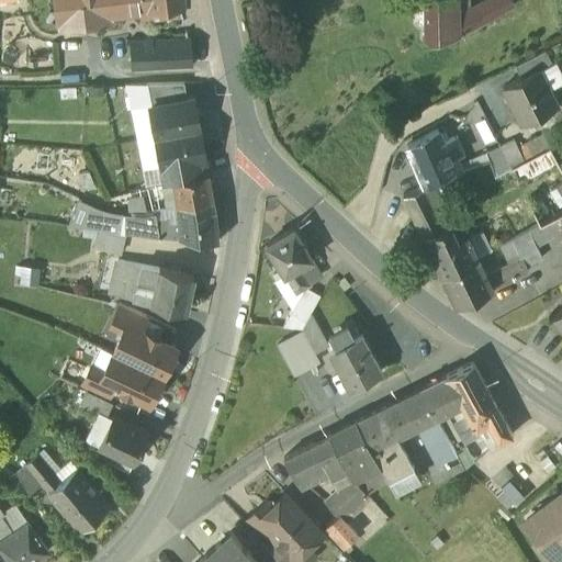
[(55,0),(58,25),(60,25),(109,19),(108,15),(105,0),(55,0)]
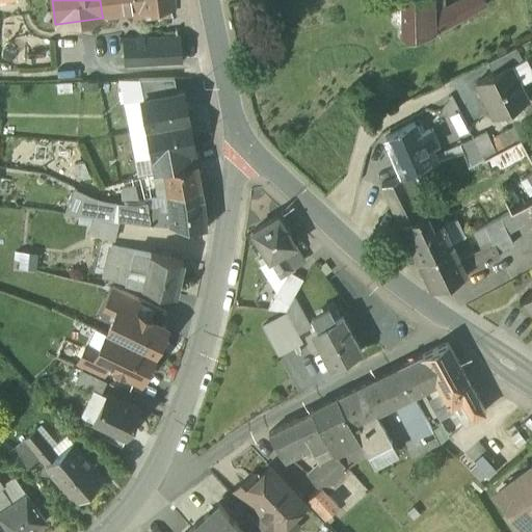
[(120,0),(100,0),(102,15),(118,12),(122,11),(120,0)]
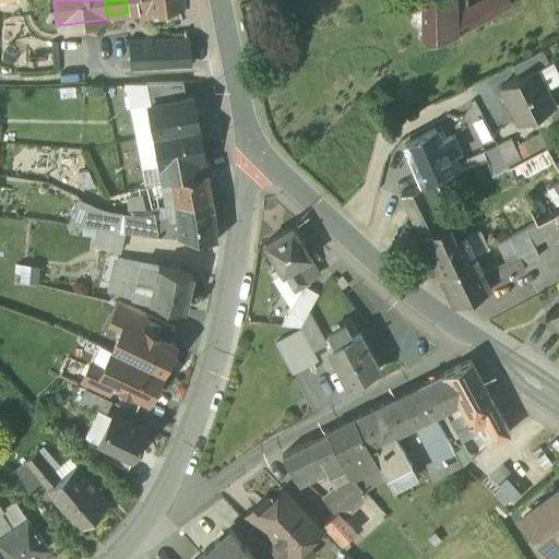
[(139,0),(126,0),(128,12),(138,11),(141,11),(139,0)]
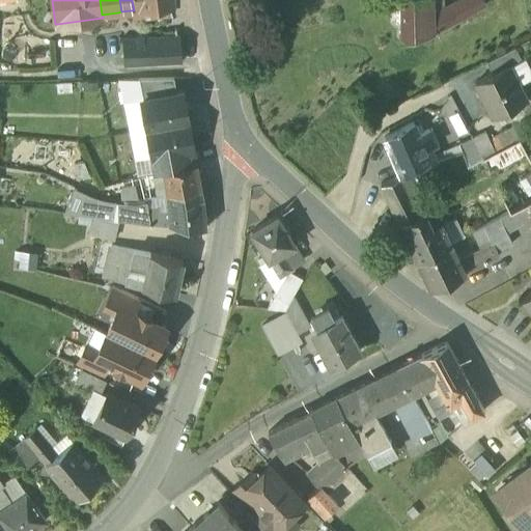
[(170,0),(132,0),(134,10),(170,5),(171,5),(170,0)]
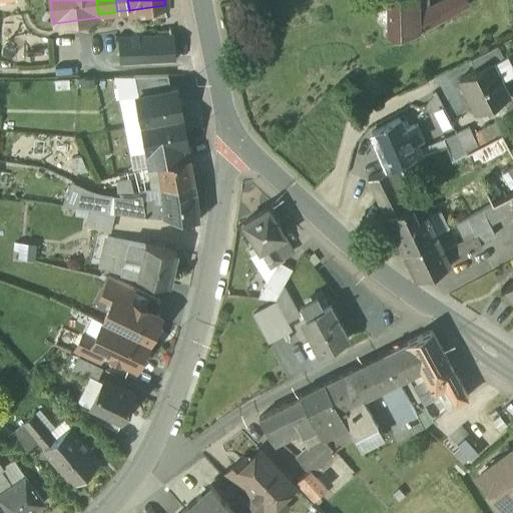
[(423,12),(418,14),(416,0),(388,0),(390,42),(416,33),(430,25),(423,12)]
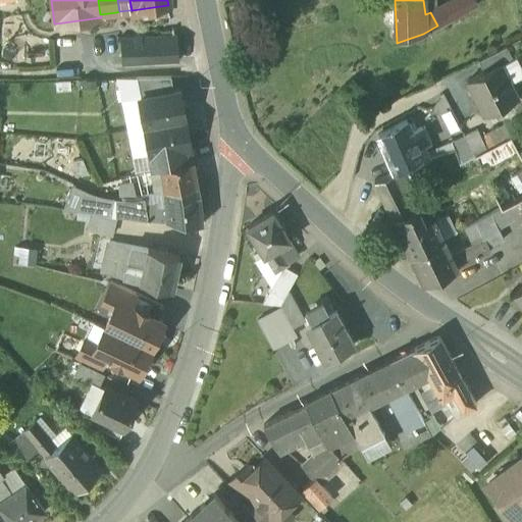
[(473,0),(454,0),(430,12),(437,25),(475,3),(473,0)]
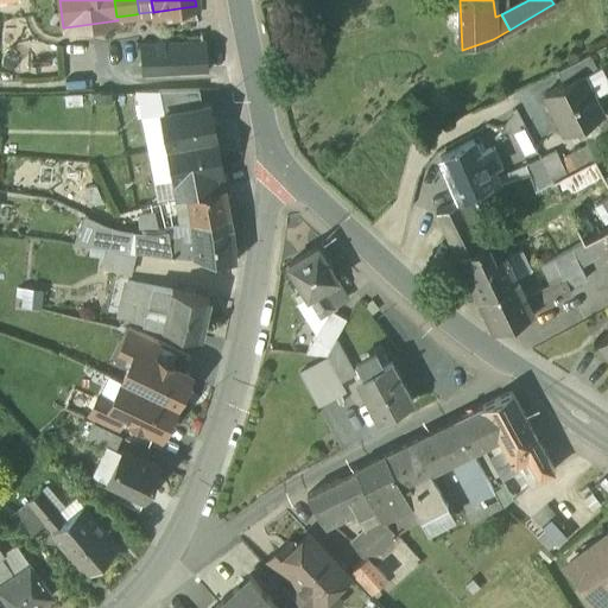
[(153,12),(150,12),(152,26),(196,20),(195,6),(153,12)]
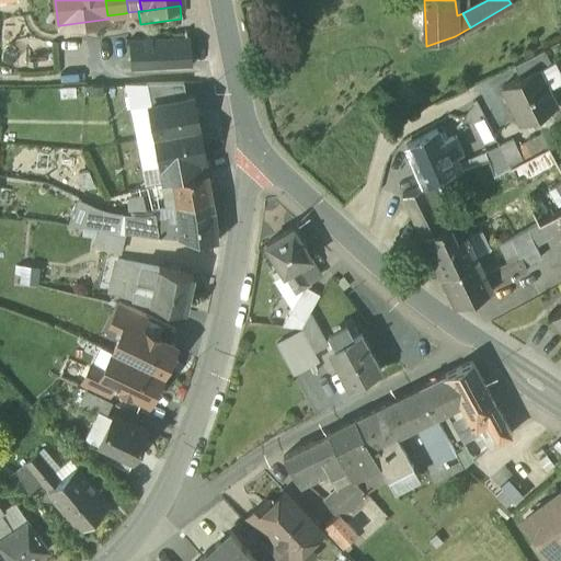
[(189,41),(128,44),(132,71),(191,68),(189,41)]
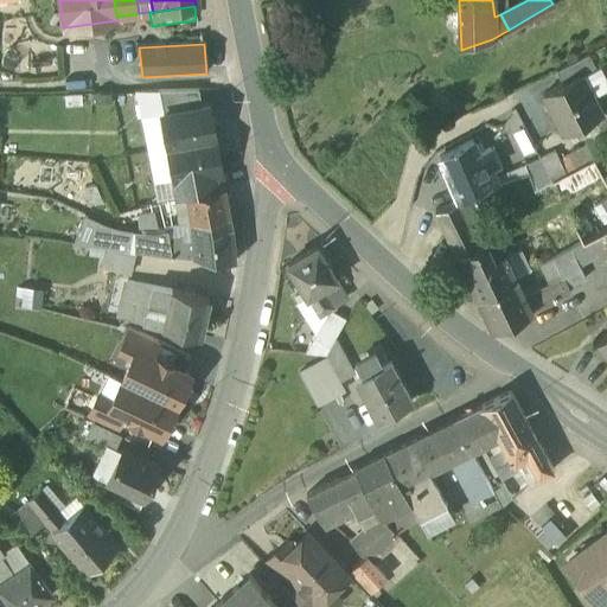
[(588,56),(556,72),(561,83),(581,74),(581,75),(594,69),(588,56)]
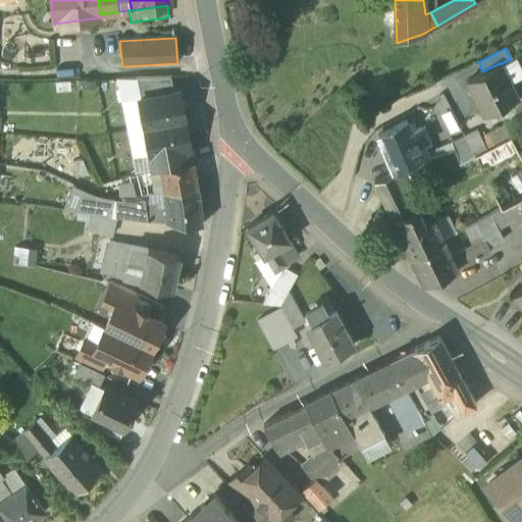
[(500,64),(500,63),(482,71),(466,81),(483,114),(517,98),(500,64)]
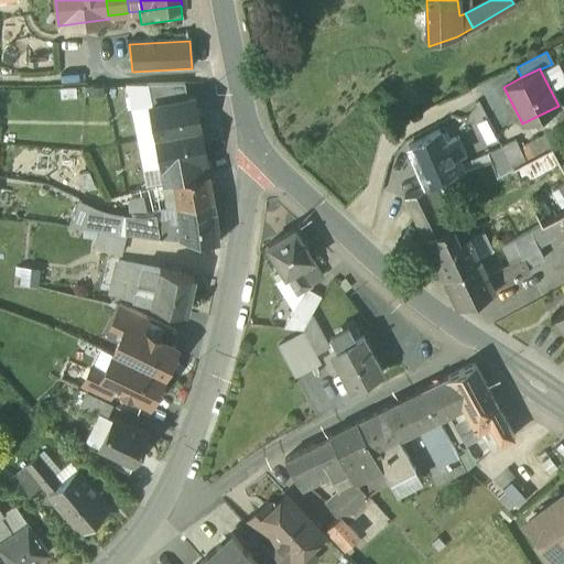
[(184,85),(145,86),(150,108),(186,100),(184,85)]
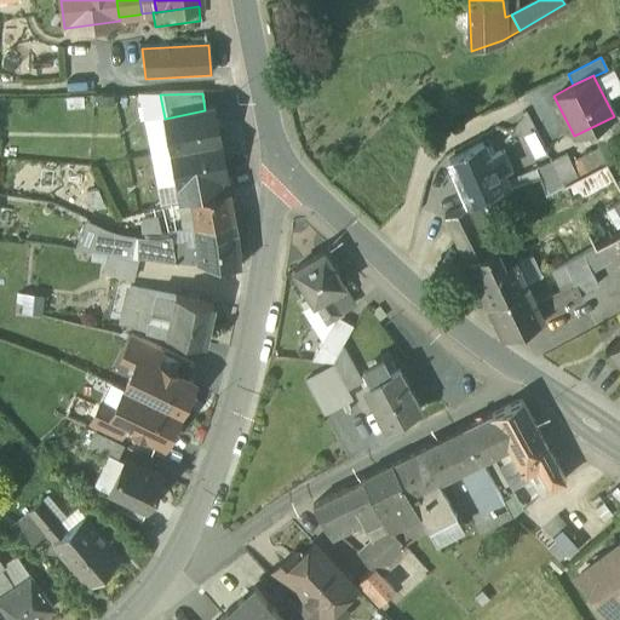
[(205,110),(165,119),(172,153),(224,143),(222,131),(216,126),(213,109),(205,110)]
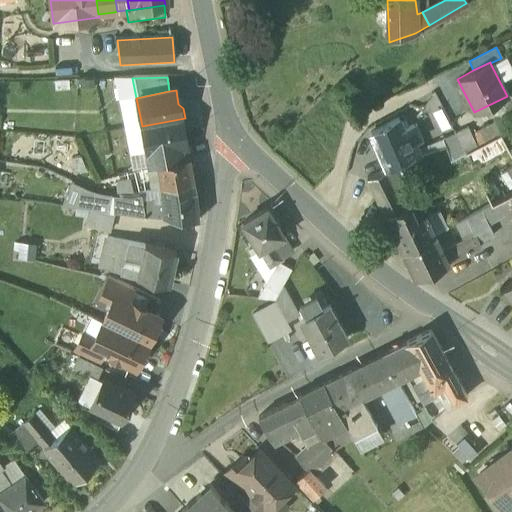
[(185,118),(142,126),(147,154),(180,147),(181,147),(186,146),(184,133),(187,128),(185,118)]
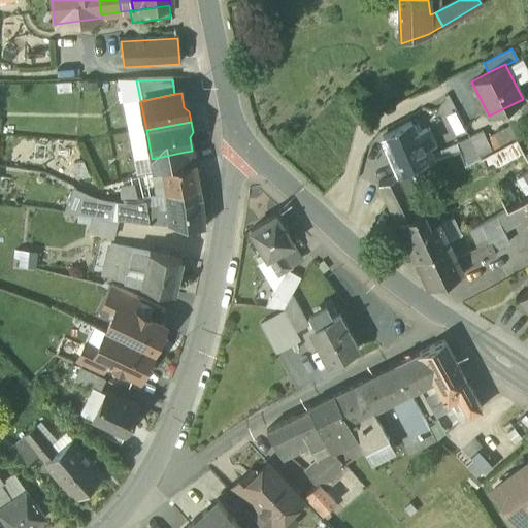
[(420,132),(415,134),(410,124),(382,136),(397,174),(397,175),(407,171),(432,161),(420,132)]
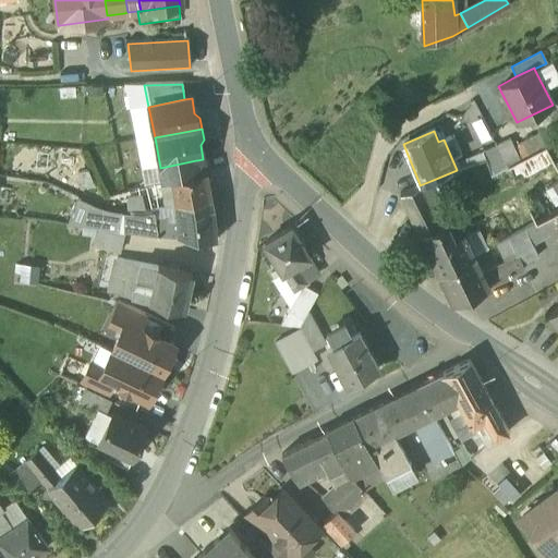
[(541,137),(525,145),(525,144),(514,149),(520,159),(545,146),(541,137)]
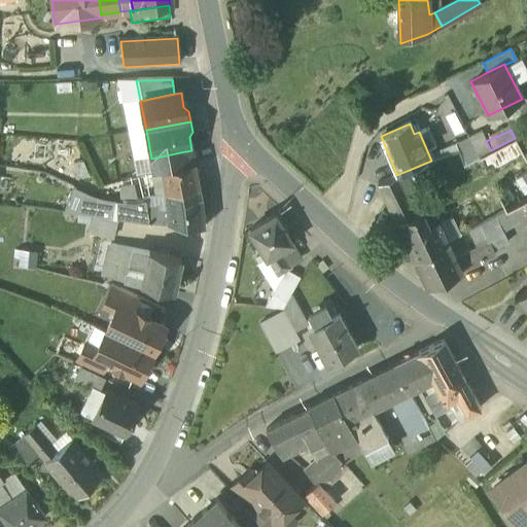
[(482,132),(469,138),(479,156),(491,150),(486,141),(482,132)]
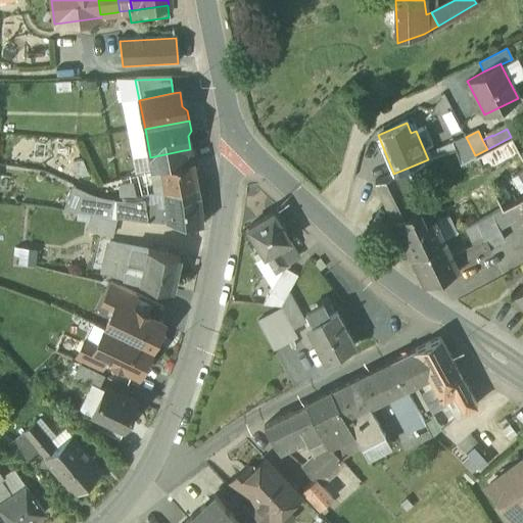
[(466,137),(453,144),(456,149),(460,162),(462,168),(477,159),(475,155),(466,137)]
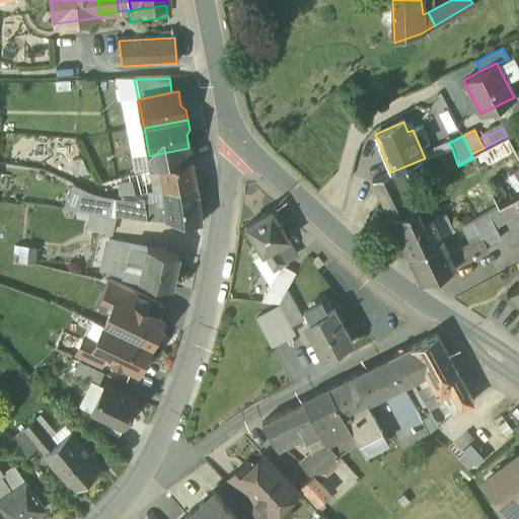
[(484,148),(471,154),(473,158),(498,207),(507,202),(518,195),(518,158),(507,136),(484,148)]
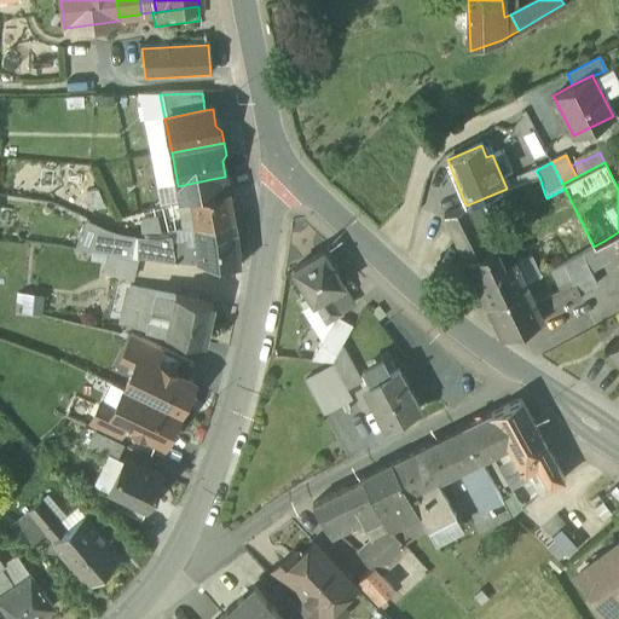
[(507,189),(478,201),(485,219),(544,192),(539,177),(526,181),(515,185),(507,189)]
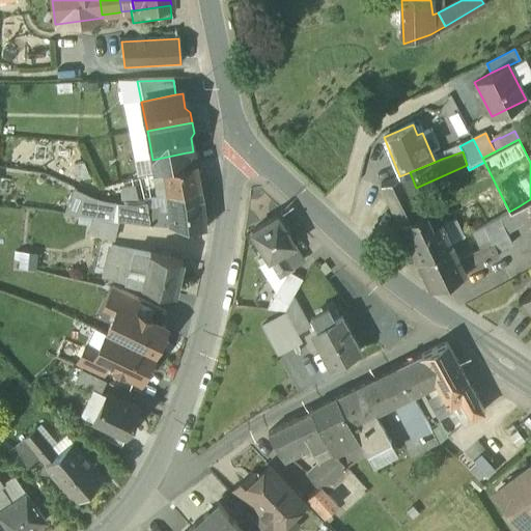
[(187,152),(152,160),(156,174),(164,172),(190,165),(188,152),(187,152)]
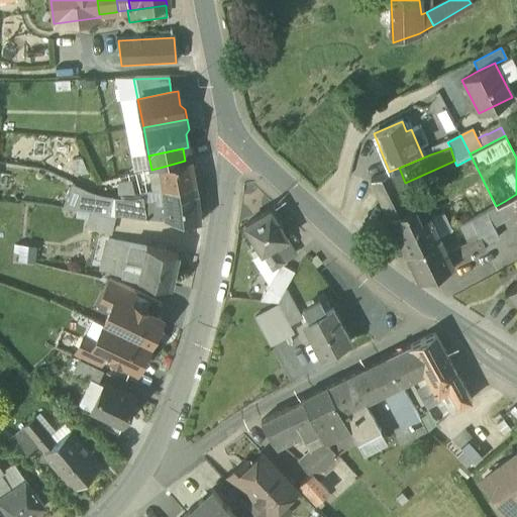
[(185,161),(160,168),(162,192),(176,190),(176,187),(195,184),(191,160),(185,161)]
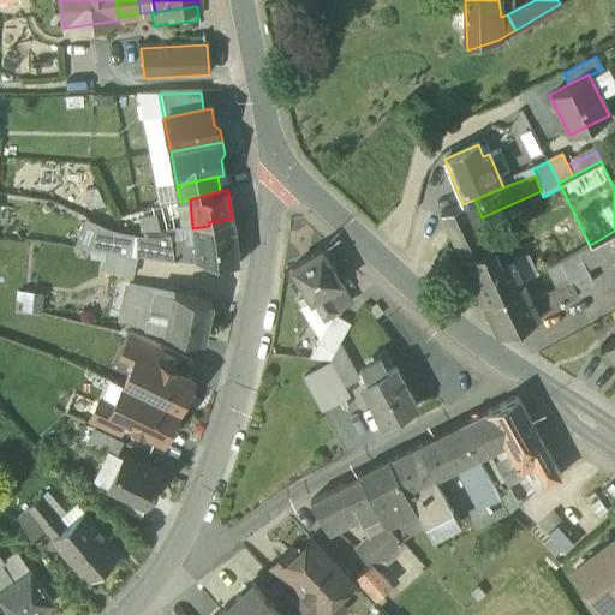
[(463,203),(441,214),(454,242),(476,231),(484,226),(482,218),(475,199),(463,204),(463,203)]
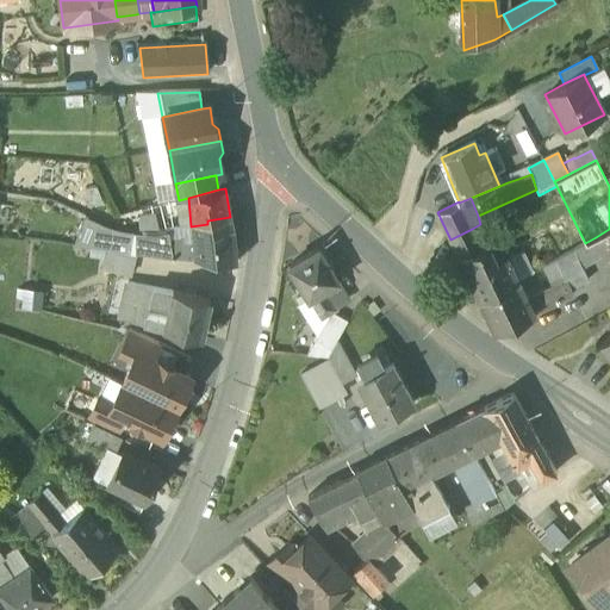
[(162,206),(141,212),(139,234),(167,235),(162,206)]
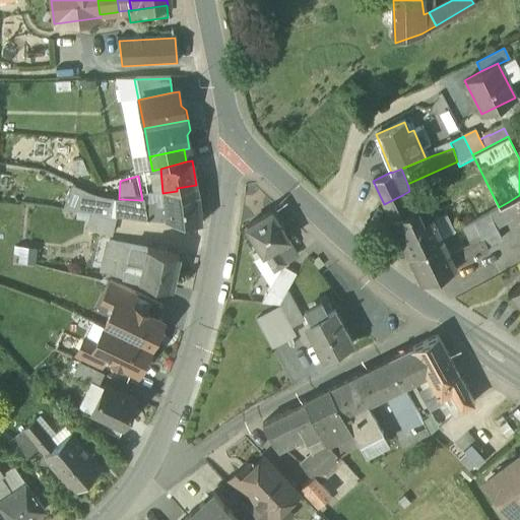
[(196,185),(177,188),(177,191),(163,193),(164,206),(165,221),(201,224),(198,194),(196,185)]
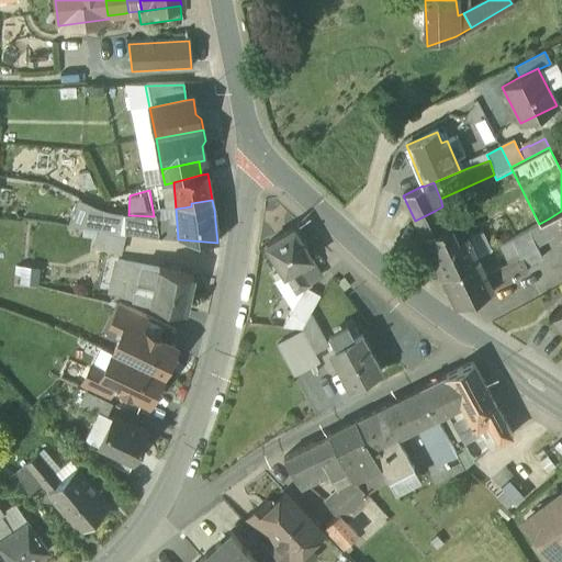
[(102,213),(79,202),(68,226),(99,232),(102,213)]
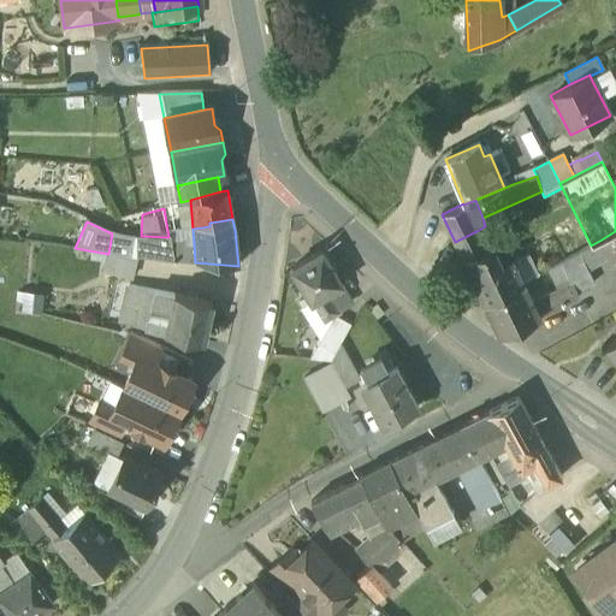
[(477,231),(455,242),(463,260),(484,249),(477,231)]
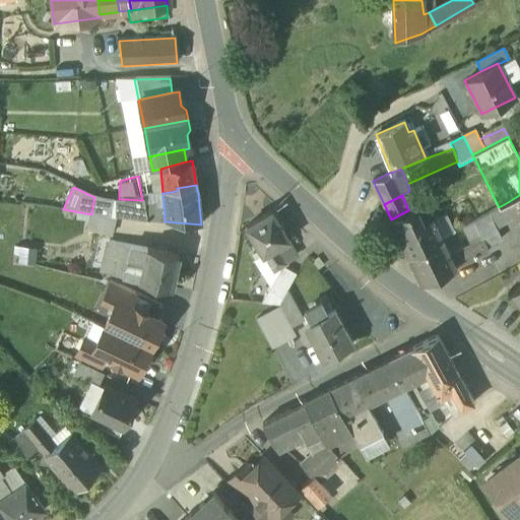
[(519,218),(519,195),(508,202),(517,217),(518,220),(519,218)]
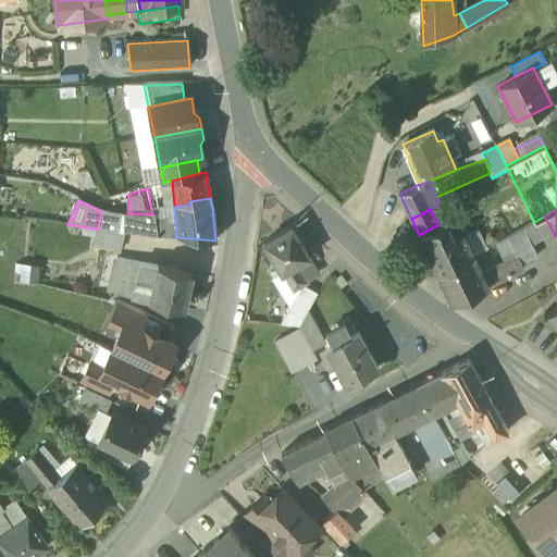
[(161,213),(143,218),(144,235),(176,237),(175,221),(162,222),(161,213)]
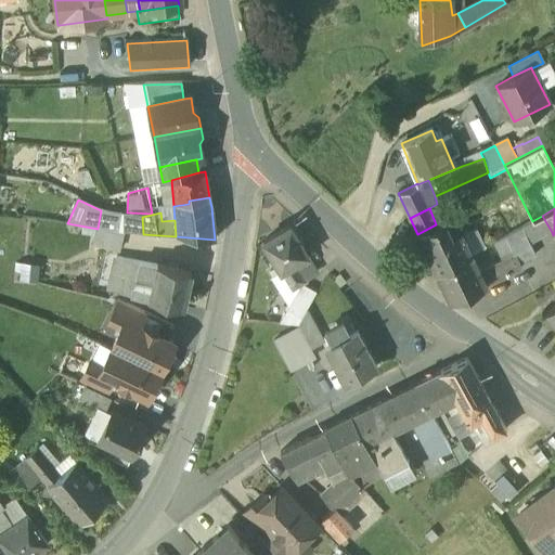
[(532,221),(521,227),(529,244),(552,232),(542,216),(532,221)]
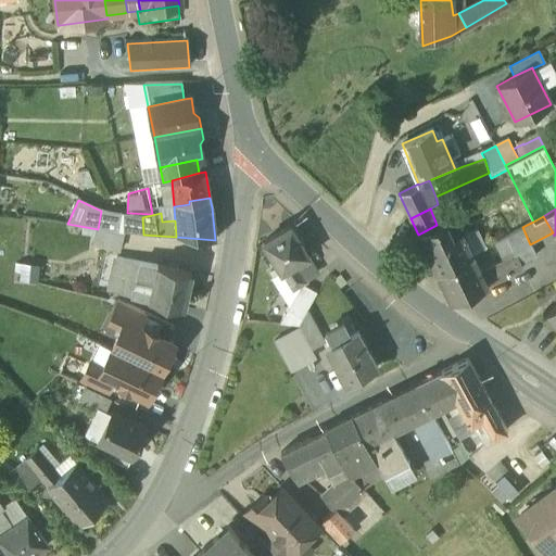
[(143,235),(142,217),(128,217),(128,234),(143,235)]
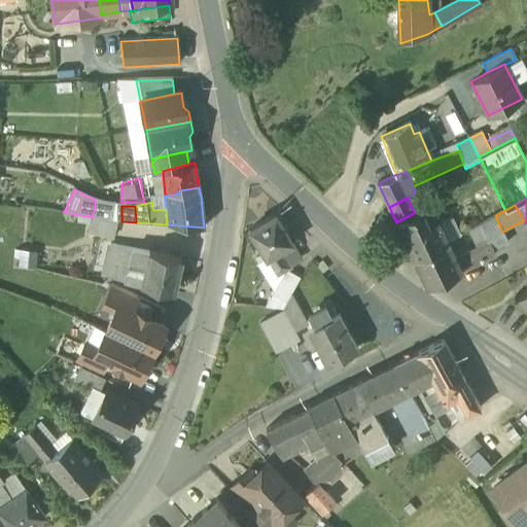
[(414,213),(396,222),(403,237),(421,229),(414,213)]
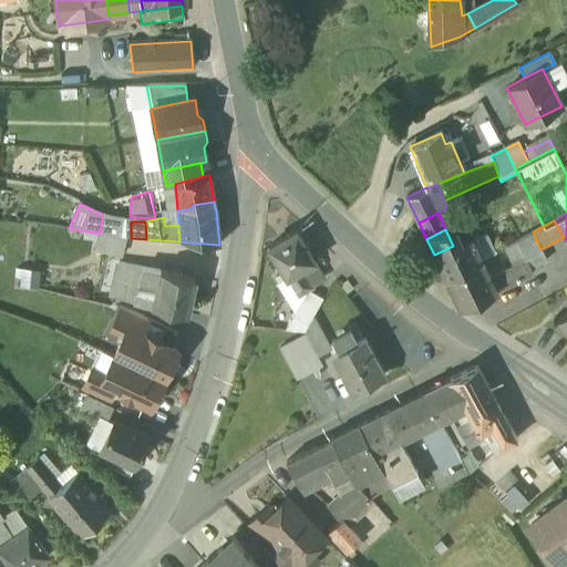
[(313,261),(296,232),(268,248),(286,278),(287,278),(300,270),(313,261)]
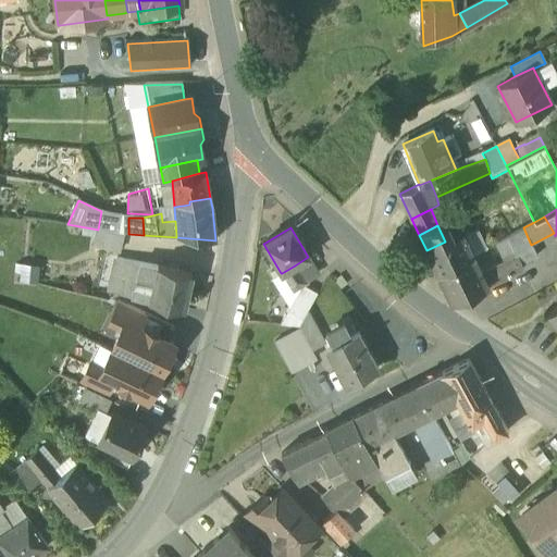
[(523,227),(507,236),(514,250),(517,258),(520,265),(536,257),(531,245),(523,227)]
